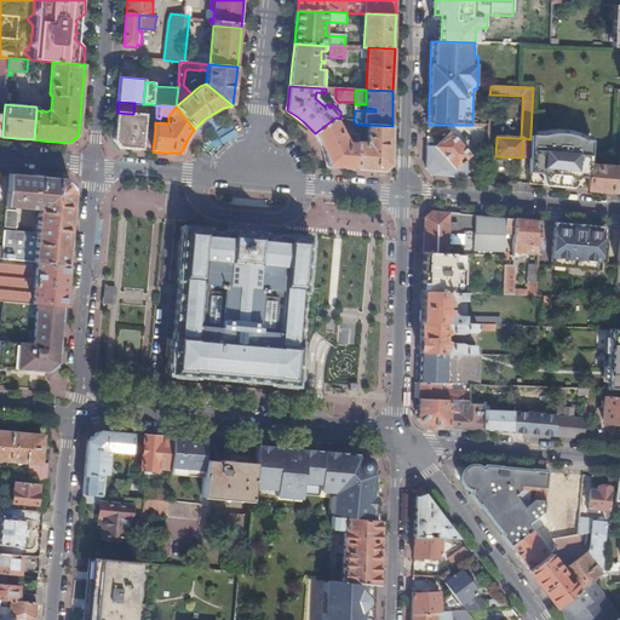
[(201,122),(195,128),(200,135),(210,125),(220,118),(217,112),(205,119),(201,122)]
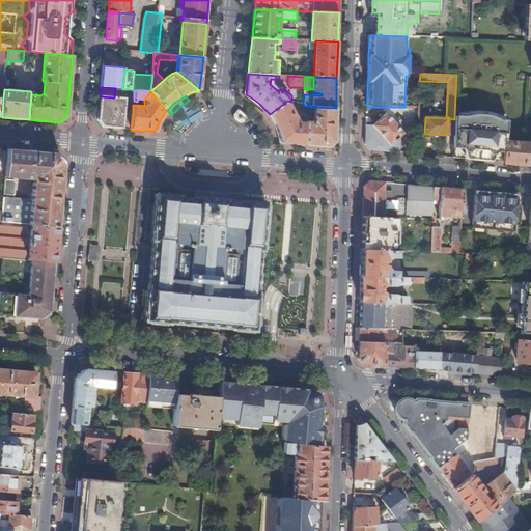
[(122,129),(124,111),(126,98),(114,98),(101,96),(100,108),(99,120),(101,123),(103,127),(117,128),(122,129)]
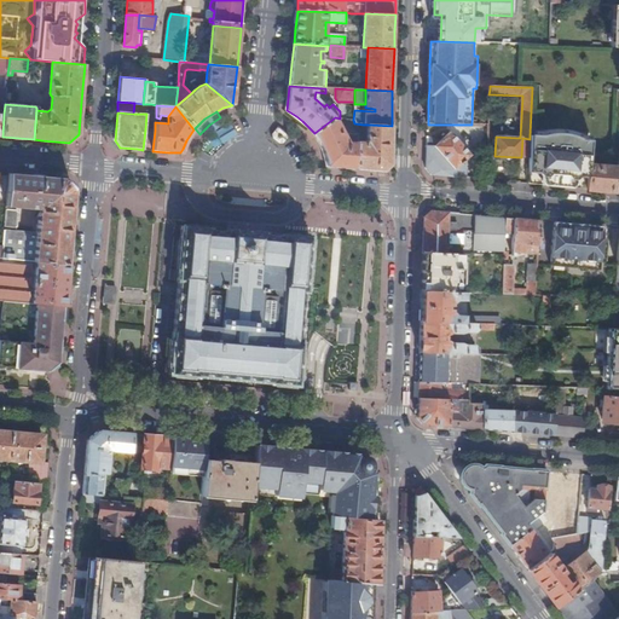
[(341,167),(356,168),(358,142),(358,136),(354,123),(353,120),(347,120),(352,136),(353,137),(354,144),(347,143),(342,132),(345,131),(342,126),(340,127),(335,117),(314,133),(318,140),(320,144),(325,157),(327,166),(341,167)]
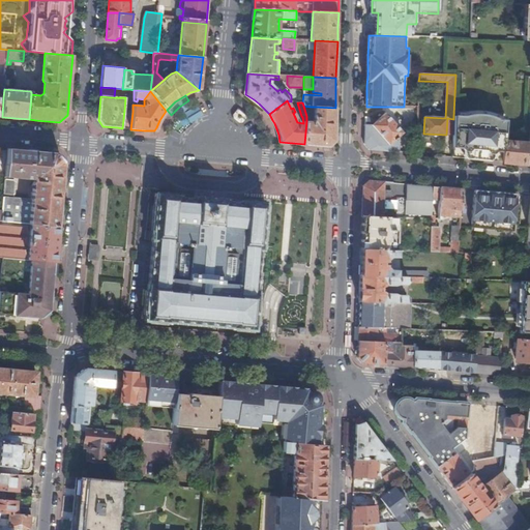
[(306,121),(304,144),(316,145),(328,147),(333,141),(335,108),(315,107),(315,119),(315,121),(313,122),(306,121)]
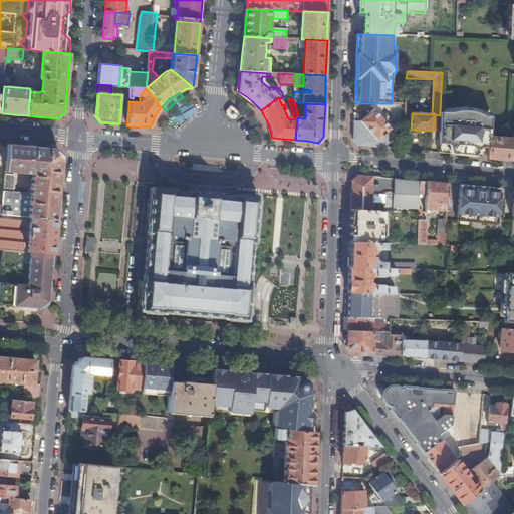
[(241,112),(231,105),(226,111),(226,115),(232,119),(236,119),(241,112)]
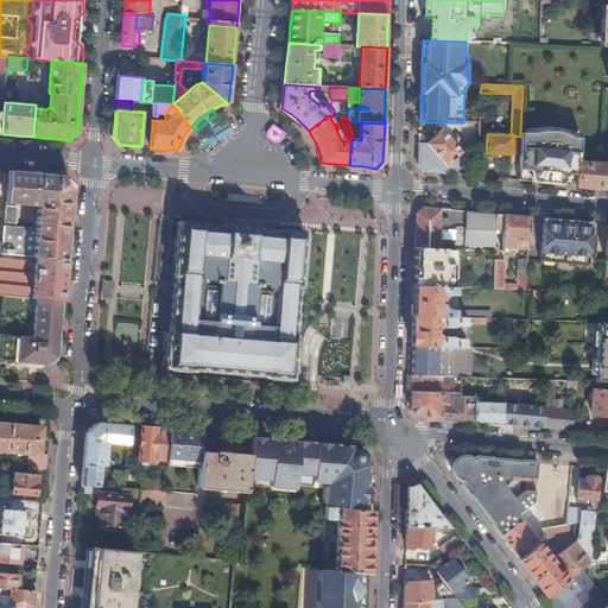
[(143,127),(140,147),(150,149),(152,128),(143,127)]
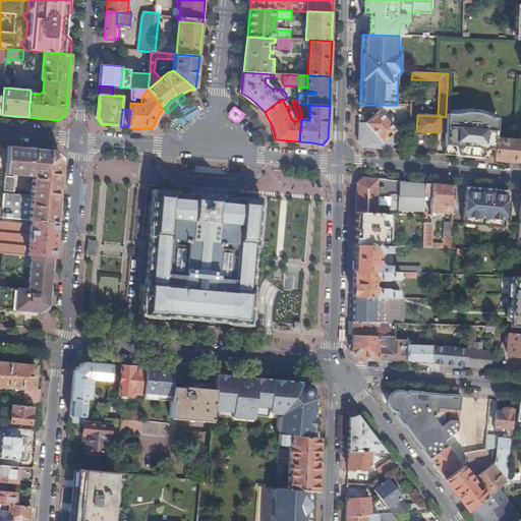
[(365,123),(359,123),(358,132),(358,141),(363,148),(393,151),(393,146),(394,146),(395,141),(393,141),(389,136),(396,130),(380,112),(365,123)]
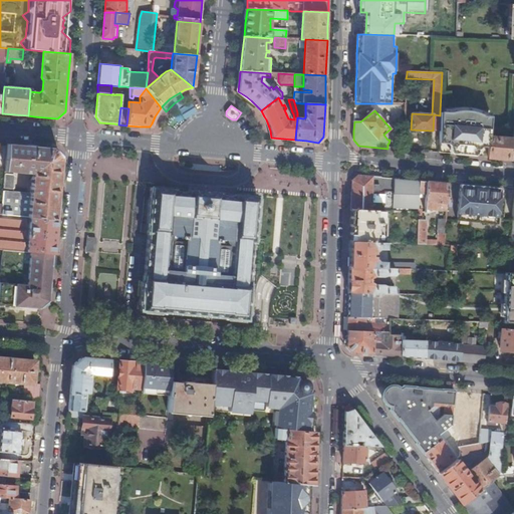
[(449,113),(440,112),(440,115),(440,131),(439,153),(465,156),(487,158),(489,138),(489,133),(491,117),(484,116),(480,114),(472,112),(468,111),(462,111),(456,111),(449,113)]
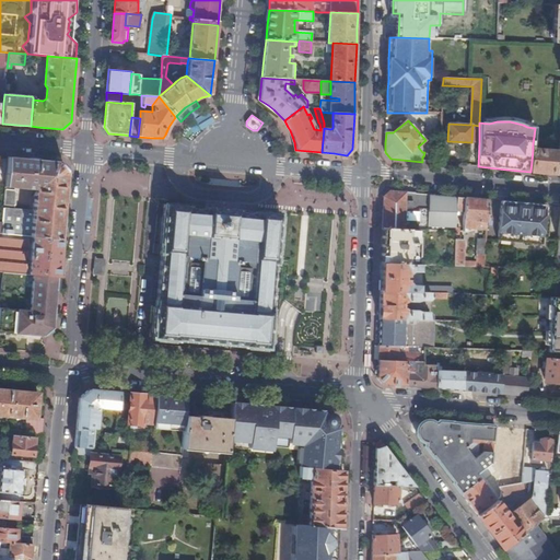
[(533,150),(531,172),(545,173),(556,174),(558,152),(533,150)]
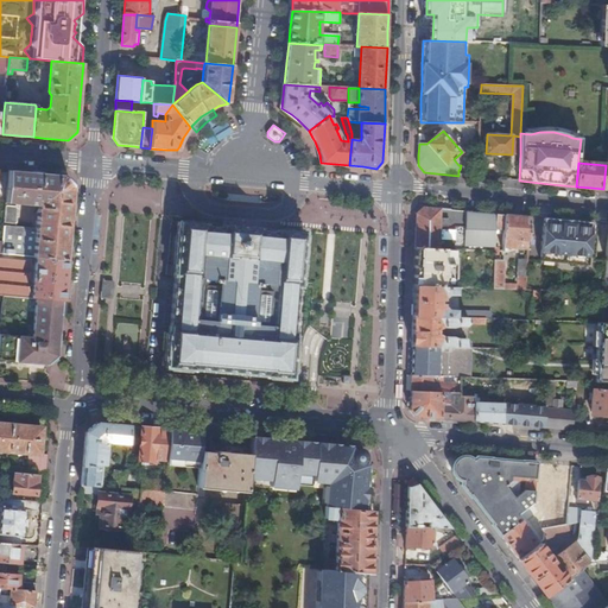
[(36,229),(33,257),(67,260),(73,188),(63,175),(33,172),(10,170),(6,203),(33,206),(36,203),(39,208),(38,210),(36,229)]
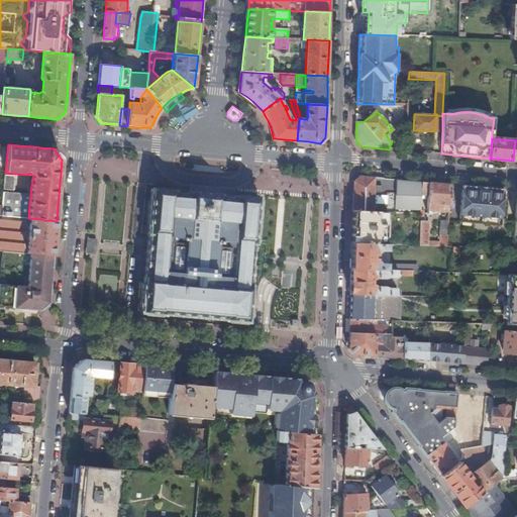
[(14,176),(5,175),(3,189),(12,190),(14,188),(15,178),(14,176)]
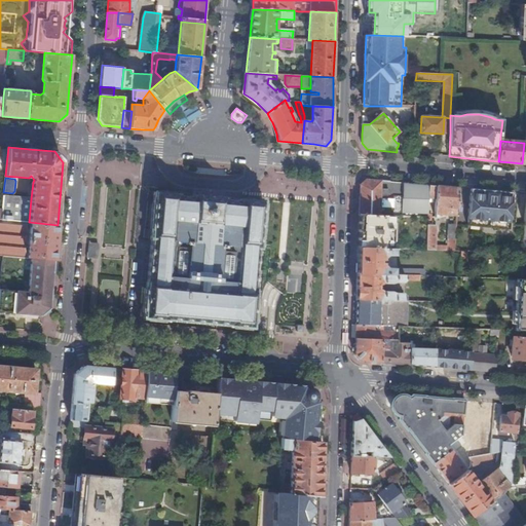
[(360,199),(360,215),(392,216),(393,195),(403,196),(402,213),(423,214),(423,217),(428,217),(429,199),(429,186),(399,183),(366,181),(361,185),(360,199)]
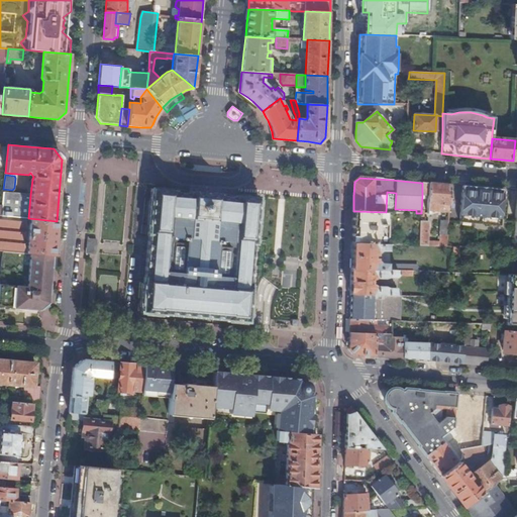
[(436,184),(422,183),(422,196),(428,196),(427,214),(430,214),(430,211),(449,212),(450,185),(436,184)]
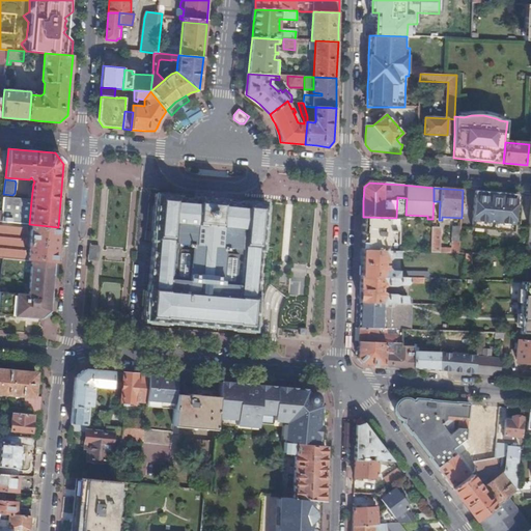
[(507,194),(475,191),(472,226),(514,231),(518,195),(507,194)]
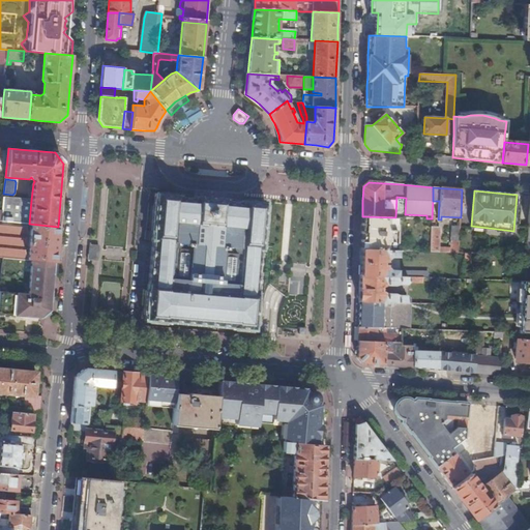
[(262,251),(262,249),(266,203),(261,203),(262,202),(246,201),(246,202),(242,202),(242,203),(227,201),(228,198),(224,198),(224,200),(221,200),(217,200),(218,197),(214,197),(213,199),(211,199),(208,199),(208,197),(204,196),(204,198),(199,198),(199,196),(195,195),(195,199),(179,198),(180,196),(175,196),(175,195),(160,194),(160,195),(156,194),(155,202),(154,202),(152,233),(152,240),(152,249),(149,285),(148,284),(147,291),(145,290),(145,295),(144,308),(143,308),(143,314),(145,314),(145,321),(168,322),(168,321),(231,327),(231,328),(255,330),(255,324),(257,324),(258,319),(257,319),(258,305),(259,305),(259,300),(258,300),(258,294),(257,294),(261,249),(262,251)]
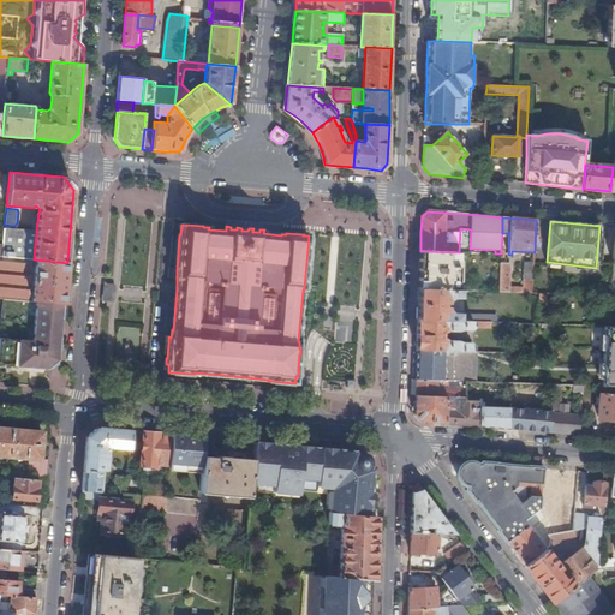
[(34,260),(36,232),(4,228),(3,244),(1,256),(27,260),(34,260)]
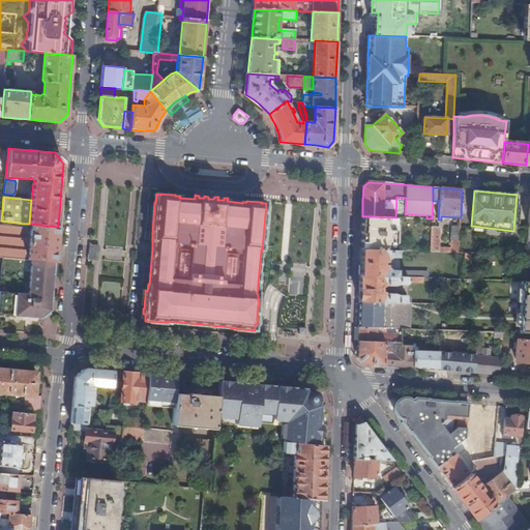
[(395,217),(396,217),(405,217),(405,214),(406,198),(396,197),(395,217)]
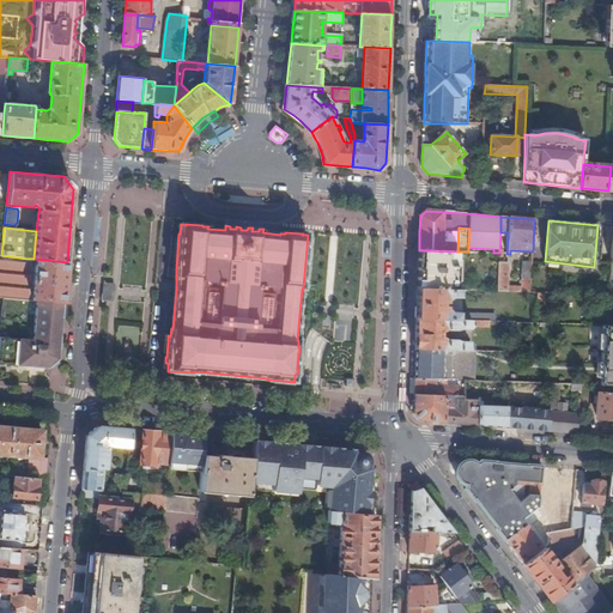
[(418,268),(418,289),(457,290),(459,252),(457,252),(419,250),(418,268)]
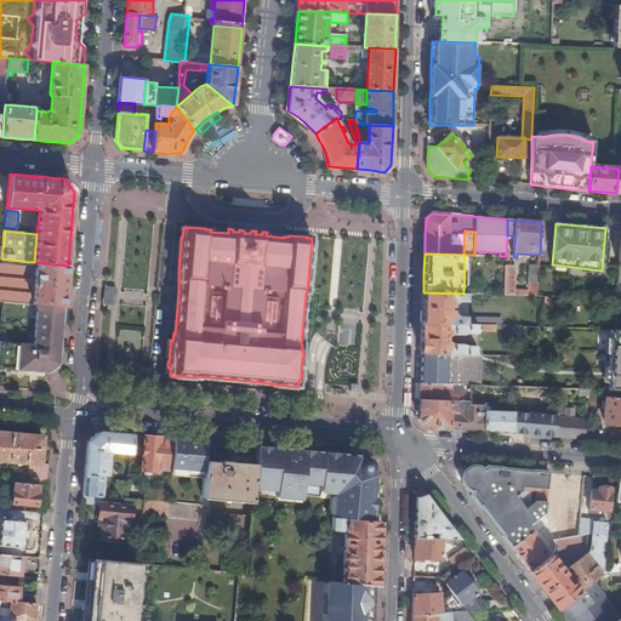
[(506,256),(505,295),(536,297),(537,284),(530,283),(529,291),(514,291),(516,267),(510,267),(511,257),(506,256)]
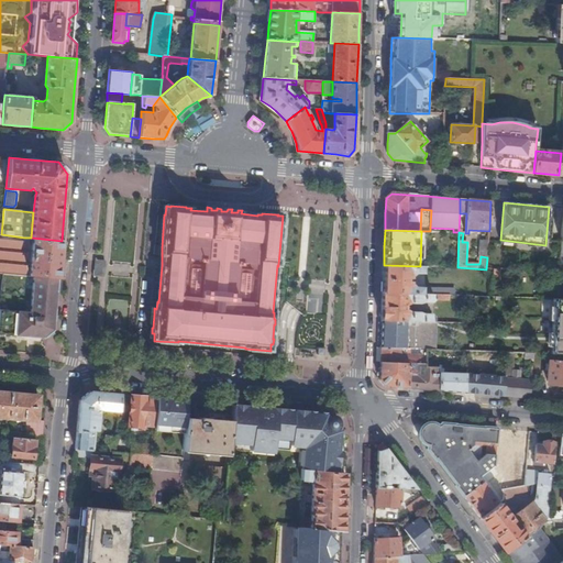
[(21,276),(24,238),(1,234),(0,234),(0,273),(2,274),(21,276)]
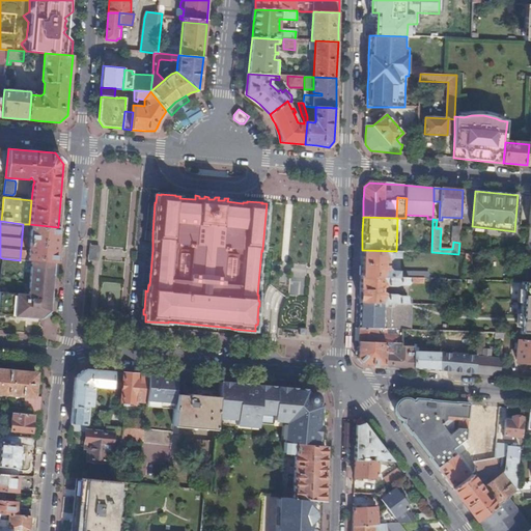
[(23,224),(20,260),(31,261),(55,263),(55,261),(55,253),(57,233),(58,227),(29,224),(23,224)]
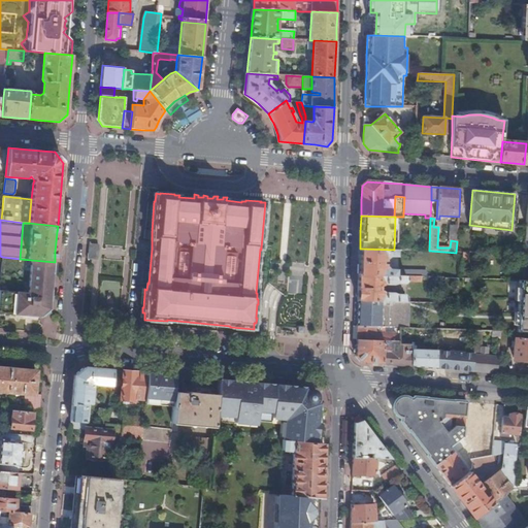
[(512,233),(512,230),(469,225),(468,229),(512,233)]
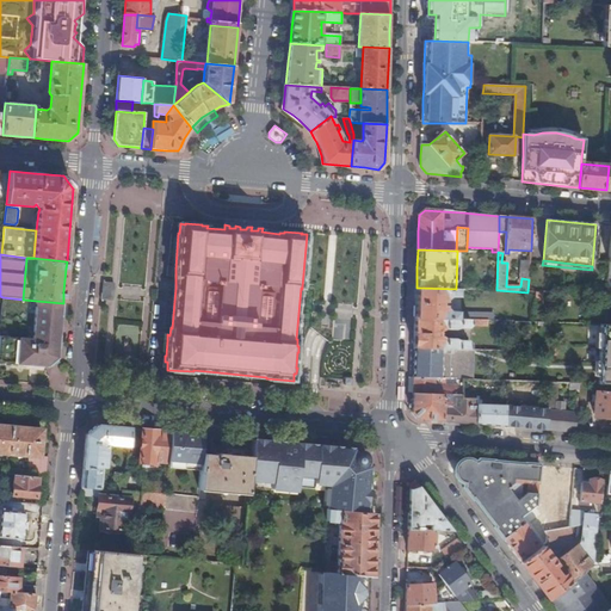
[(112,284),(102,283),(100,298),(110,300),(112,284)]
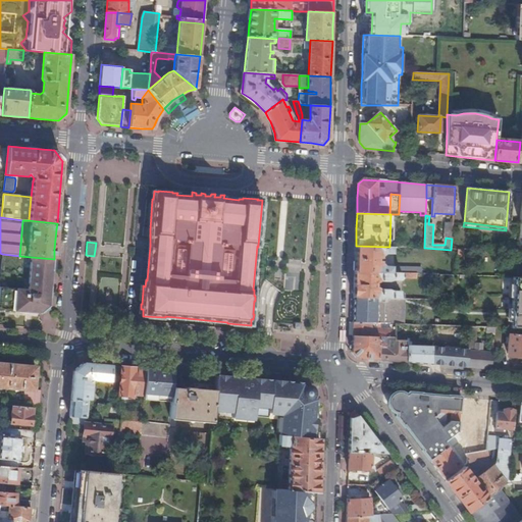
[(355,258),(355,272),(390,273),(390,267),(383,266),(379,263),(380,262),(377,261),(377,258),(380,258),(380,256),(383,253),(390,254),(392,253),(395,252),(395,247),(392,247),(389,247),(356,246),(355,258)]
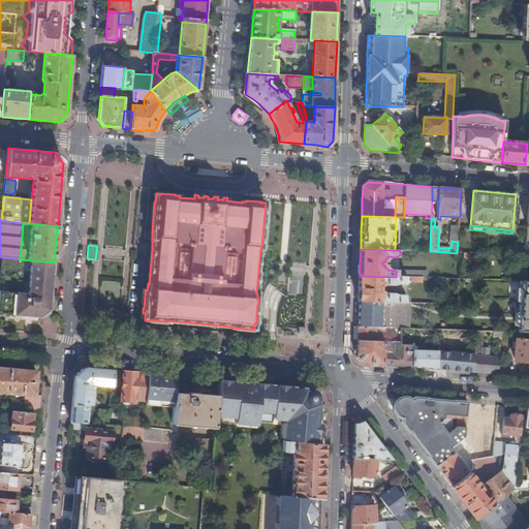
[(27,292),(31,260),(20,259),(2,257),(0,280),(0,314),(12,315),(14,291),(27,292)]
